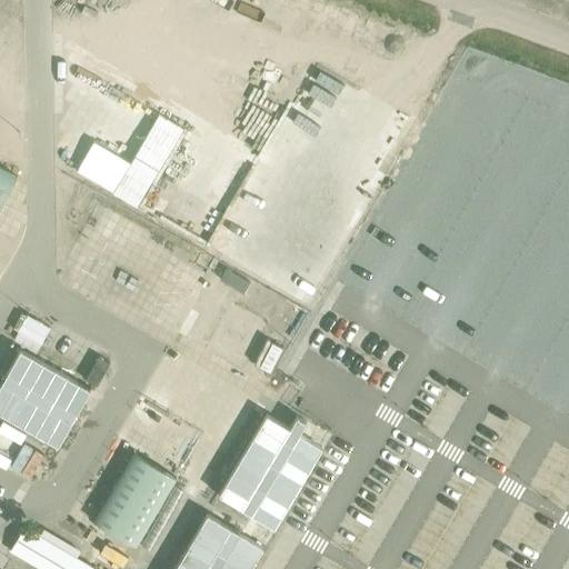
[(0,196),(12,173),(0,166),(0,196)]
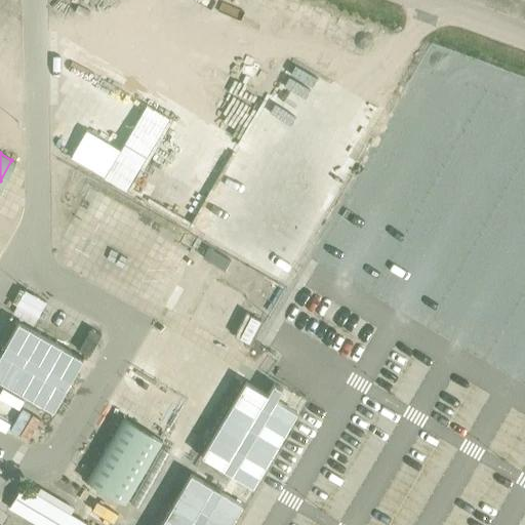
[(207,274),(220,252),(199,240),(187,261),(207,274)]
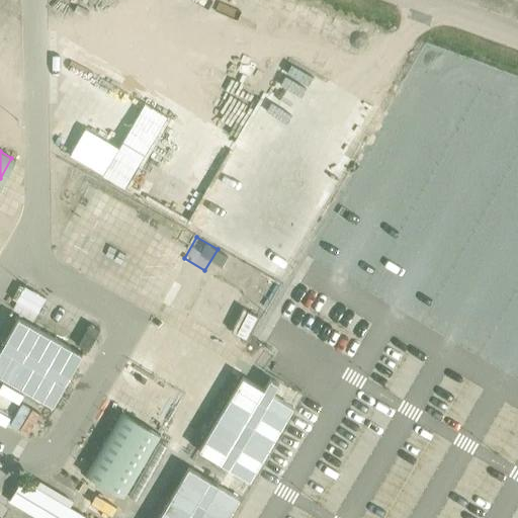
[(228,255),(218,249),(204,270),(216,276),(228,255)]
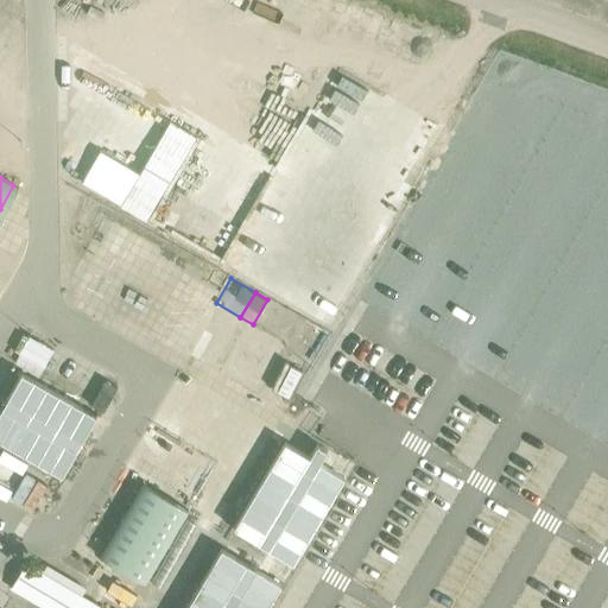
[(36,342),(36,361),(50,361),(50,342),(36,342)]
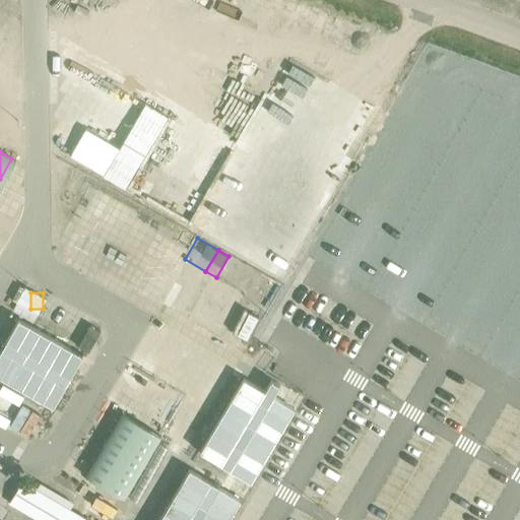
[(243,379),(199,452),(250,482),(294,408),(273,396),(279,386),(270,381),(264,391),(243,379)]
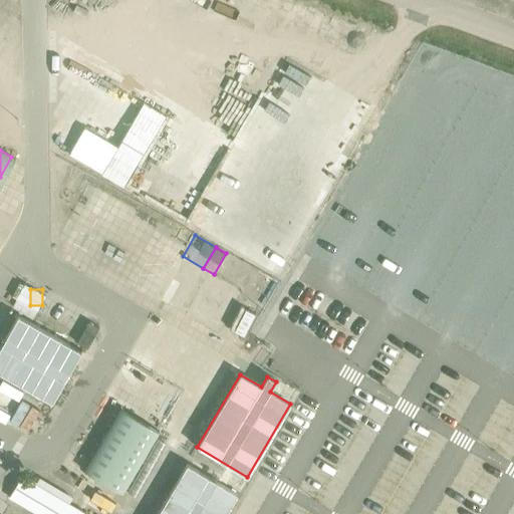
[(83,471),(121,494),(159,432),(120,409),(83,471)]
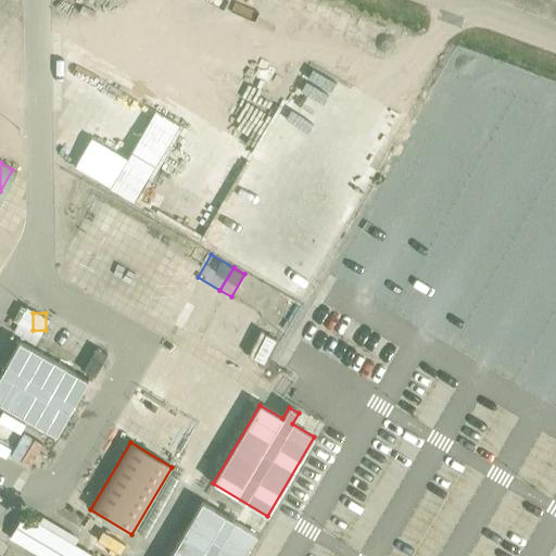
[(202,503),(171,555),(243,555),(256,534),(202,503)]
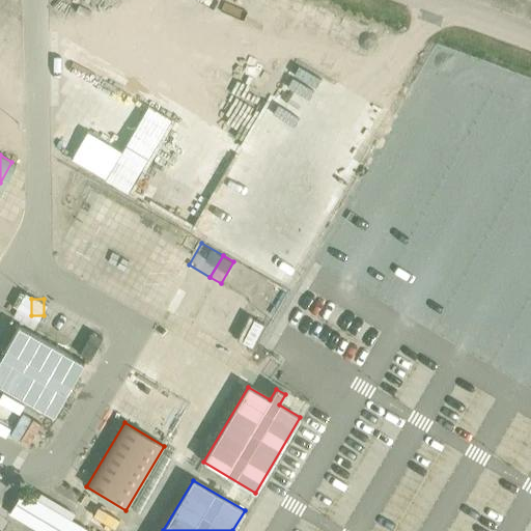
[(8,513),(36,530),(88,530),(22,491),(8,513)]
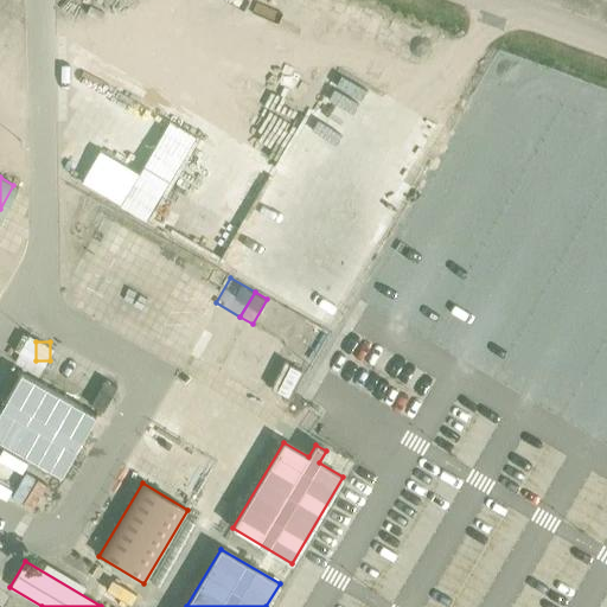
[(97,598),(115,606),(123,606),(135,586),(110,573),(97,598)]
